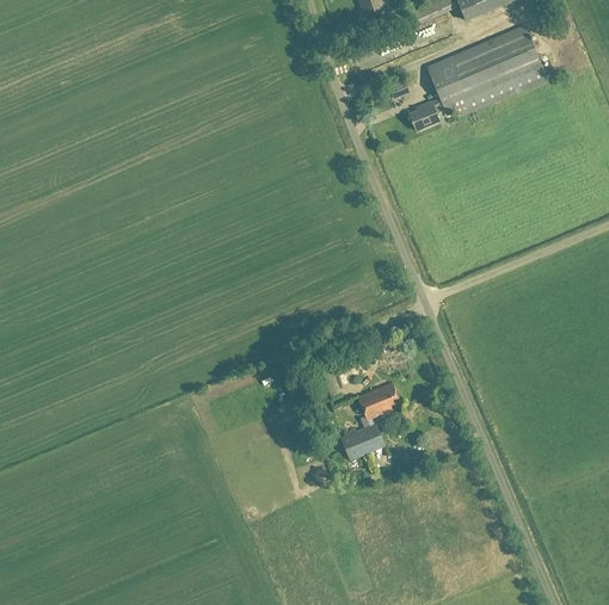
[(358,0),(363,12),(369,10),(373,19),(388,13),(383,0),(380,0),(358,0)]
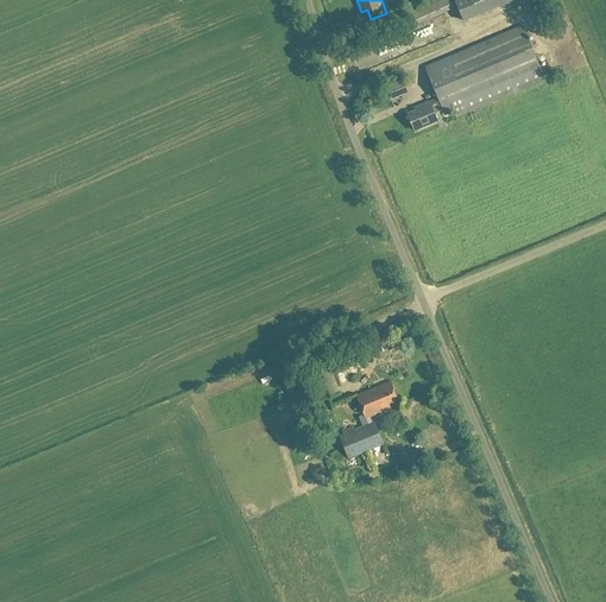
[(421,0),(405,7),(411,19),(452,1),(452,0),(421,0)]
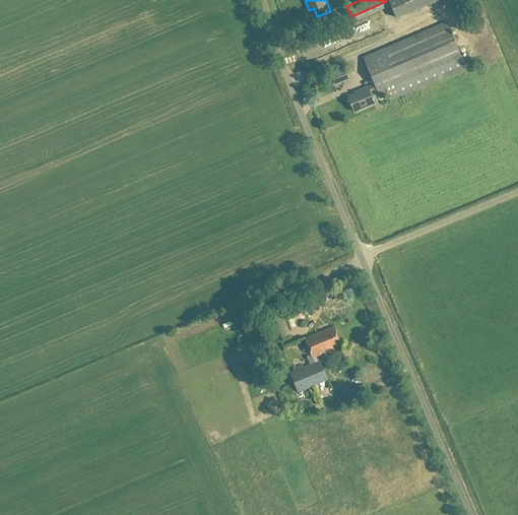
[(387,0),(394,14),(427,0),(387,0)]
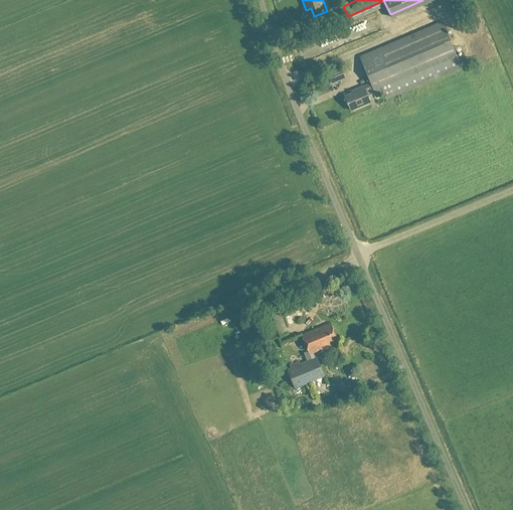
[(358,53),(369,79),(354,86),(355,88),(343,93),(349,107),(368,99),(365,93),(373,90),(373,91),(380,88),(384,96),(460,63),(441,18),(358,53)]
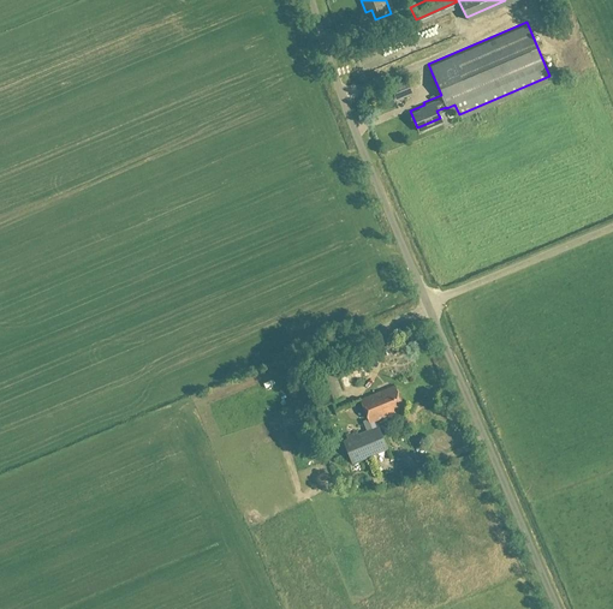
[(382,67),(385,76),(402,71),(398,63),(382,67)]
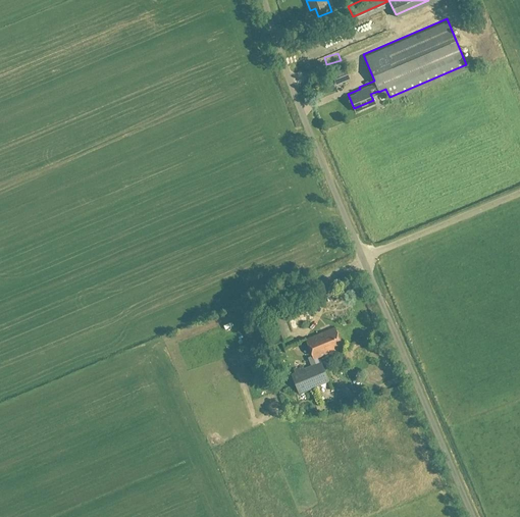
[(330,78),(333,84),(349,78),(346,71),(330,78)]
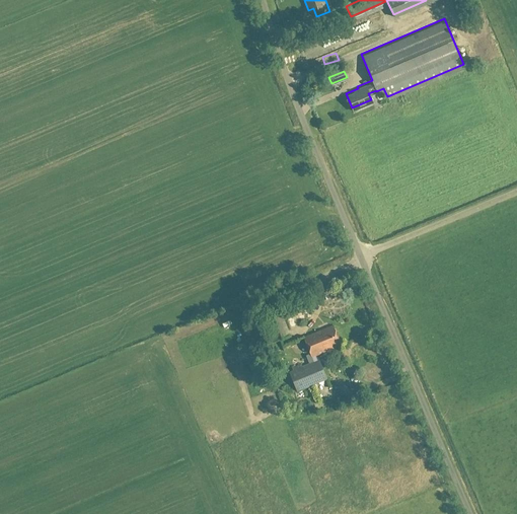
[(339,341),(331,321),(301,334),(309,353),(339,341)]
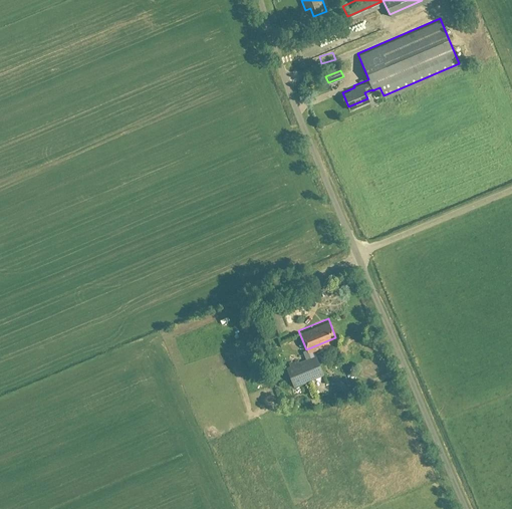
[(232,344),(235,353),(247,349),(244,340),(232,344)]
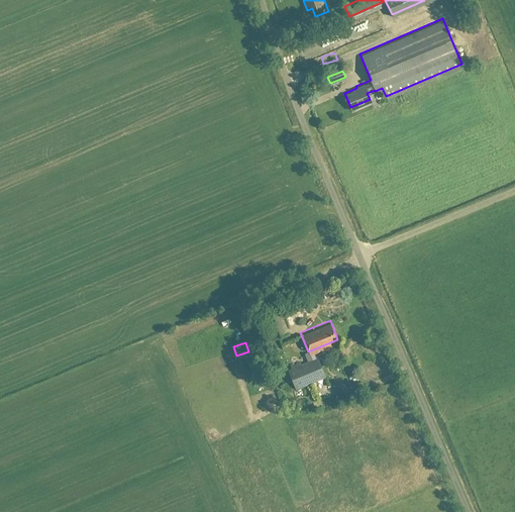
[(324,373),(316,354),(286,367),(293,386),(324,373)]
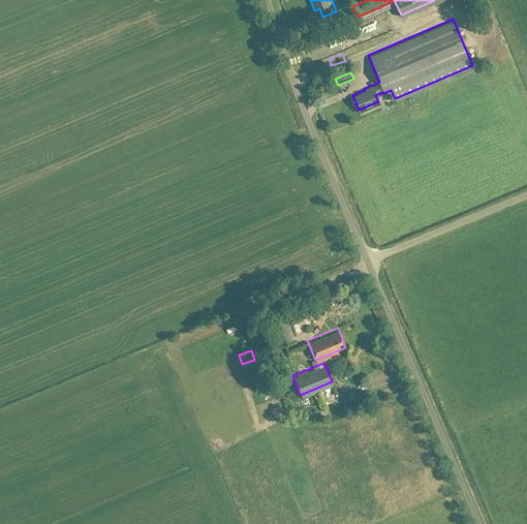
[(324,401),(334,398),(331,391),(321,395),(324,401)]
